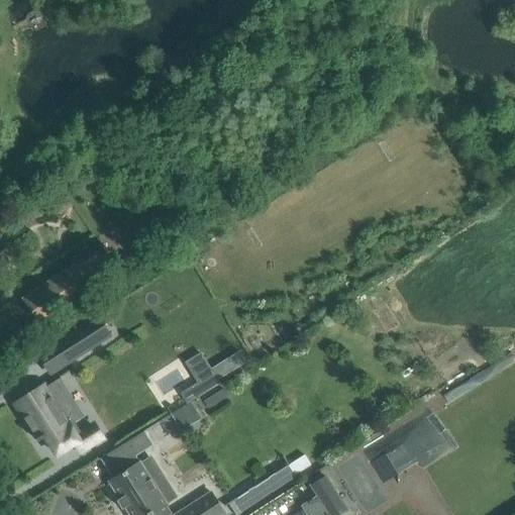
[(33,288),(20,296),(33,317),(35,316),(41,325),(56,315),(49,306),(88,282),(75,262),(33,288)]
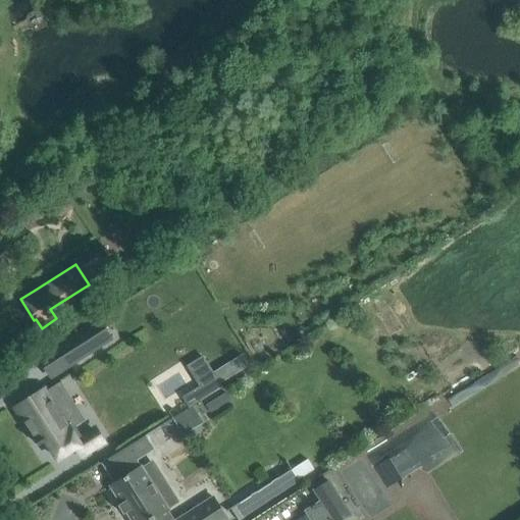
[(97,318),(55,345),(67,364),(109,338),(97,318)]
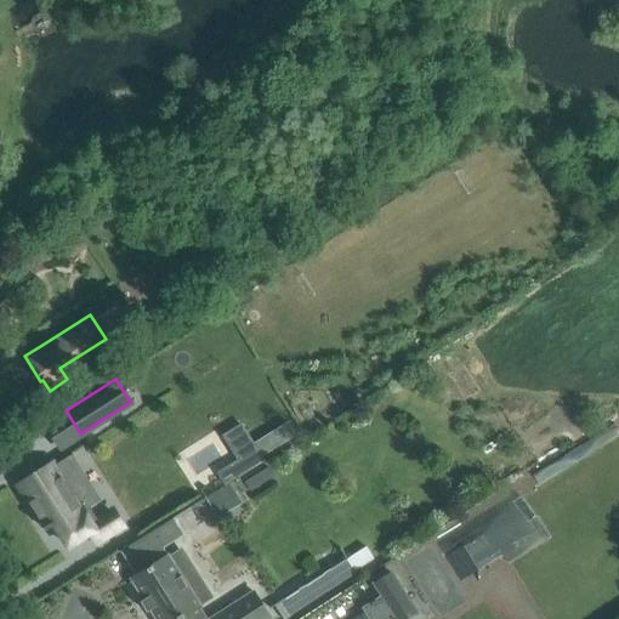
[(237,456),(216,470),(223,483),(262,459),(254,447),(237,456)]
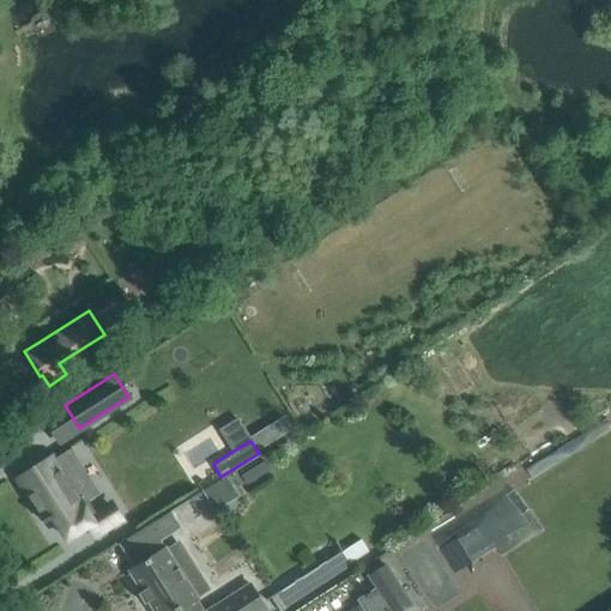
[(32,483),(24,488),(44,521),(53,516),(66,537),(90,522),(94,520),(82,502),(86,498),(98,491),(77,459),(74,461),(66,449),(53,458),(52,454),(25,471),(32,483)]
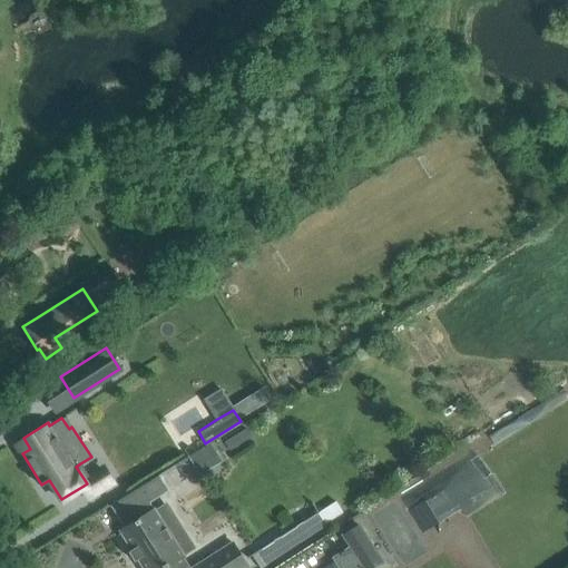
[(422,531),(500,489),(485,460),(405,502),(422,531)]
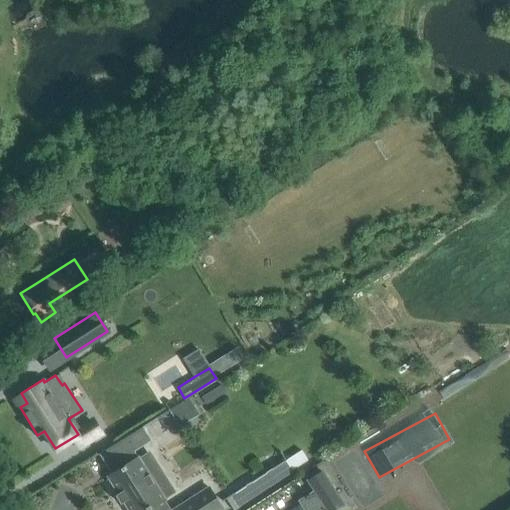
[(141,425),(98,452),(111,473),(107,475),(118,492),(115,494),(115,495),(116,494),(121,501),(120,501),(120,502),(123,500),(129,509),(218,509),(222,508),(208,486),(170,509),(163,499),(164,498),(164,497),(171,492),(146,452),(138,457),(138,456),(134,449),(150,439),(141,425)]
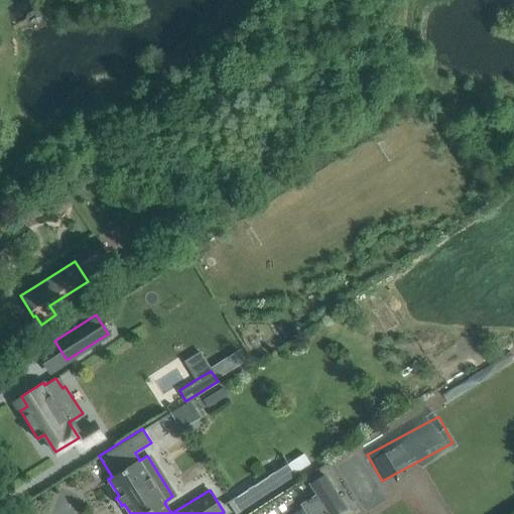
[(287,463),(228,502),(235,513),(295,474),(287,463)]
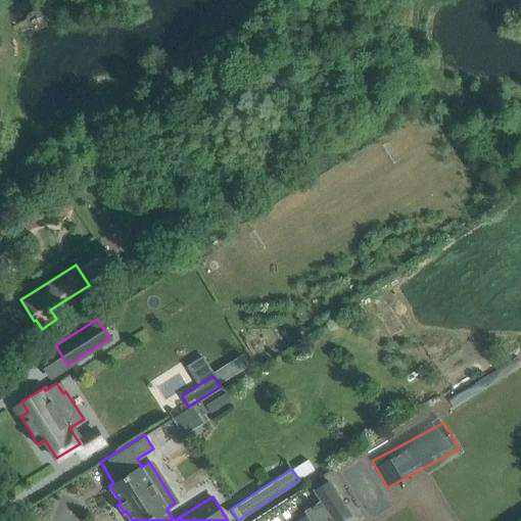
[(338,520),(349,514),(328,479),(314,488),(322,501),(305,510),(306,511),(308,511),(313,520),(338,520)]
